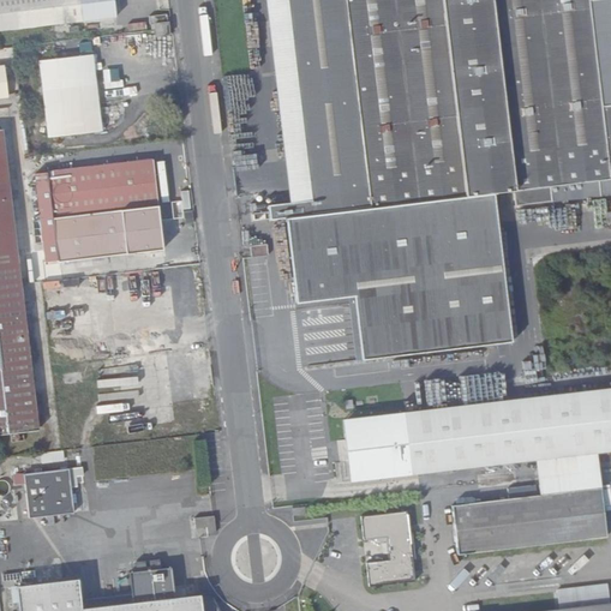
[(0,0),(0,24),(119,10),(118,0),(0,0)]
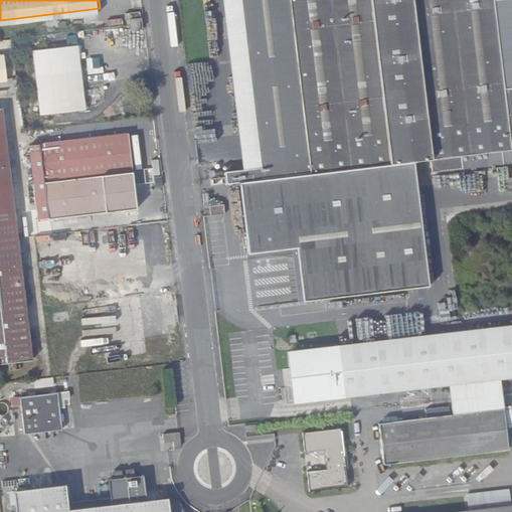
[(241,0),(263,179),(249,181),(235,182),(243,253),(292,247),(298,302),(431,288),(416,162),(434,160),(436,174),(511,164),(511,0),(241,0)]
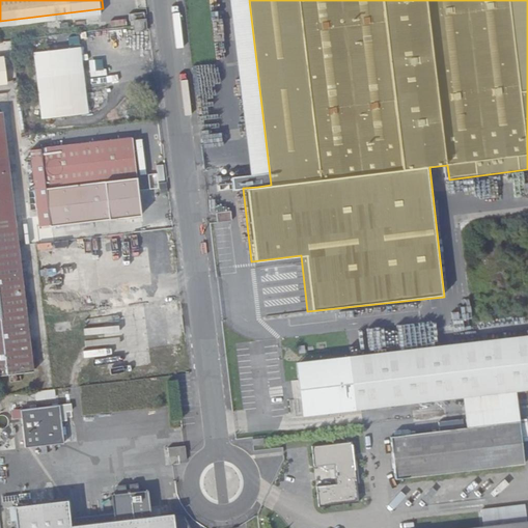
[(136,22),(136,25),(146,23),(145,15),(130,17),(131,22),(136,22)]
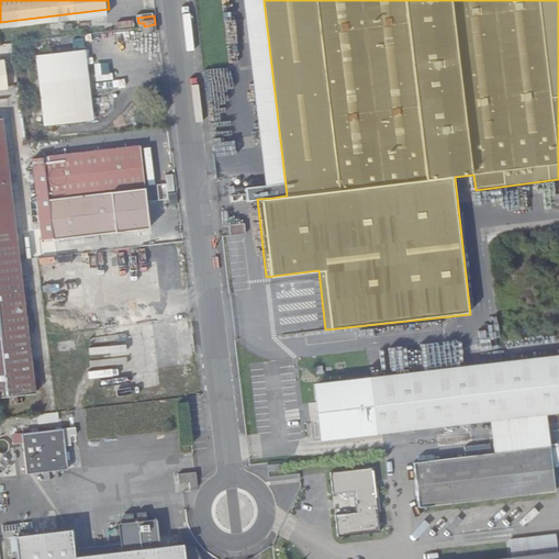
[(97,123),(88,49),(41,56),(49,127),(97,123)]
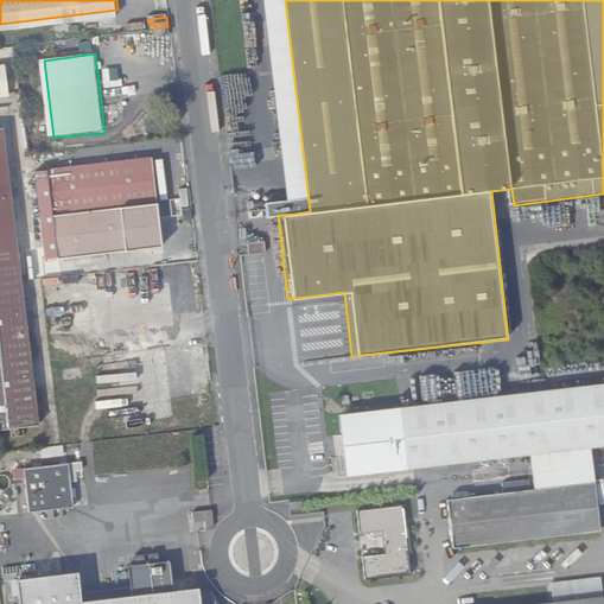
[(46,138),(53,138),(44,61),(37,61),(46,138)]
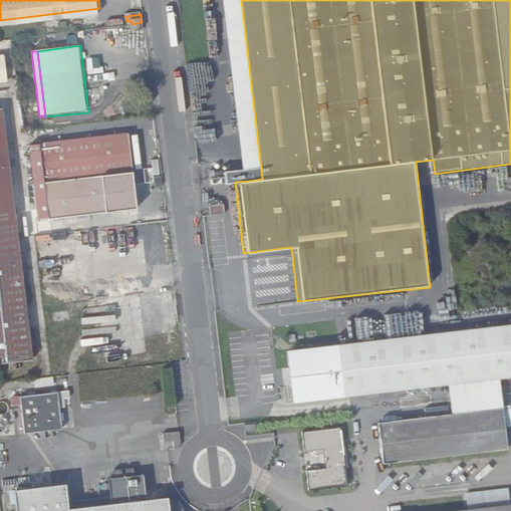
[(0,79),(10,79),(7,53),(0,54),(0,79)]
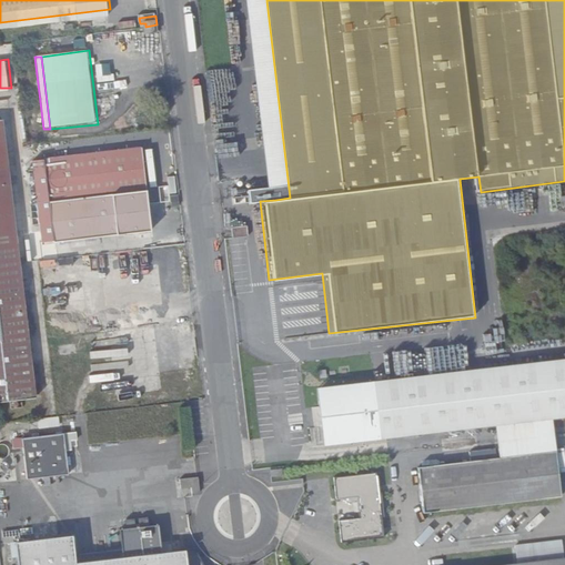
[(0,119),(0,406),(38,403),(4,119),(0,119)]
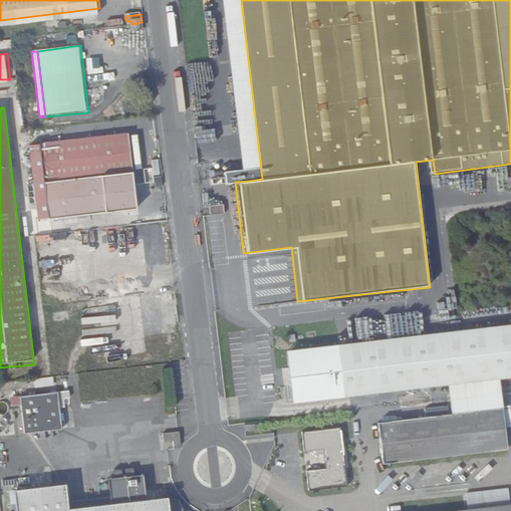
[(137,211),(129,135),(40,145),(49,221),(137,211)]
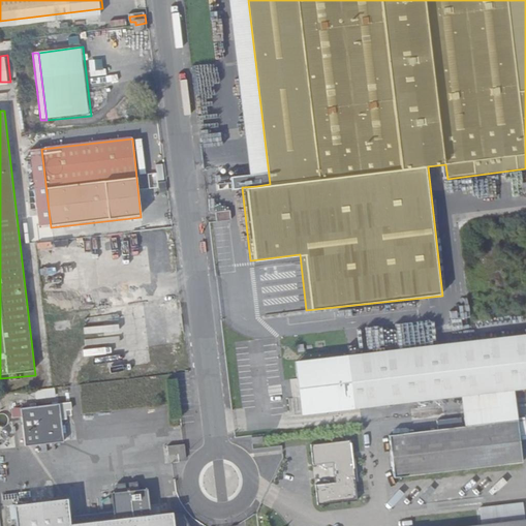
[(270,184),(266,149),(252,151),(256,186),(270,184)]
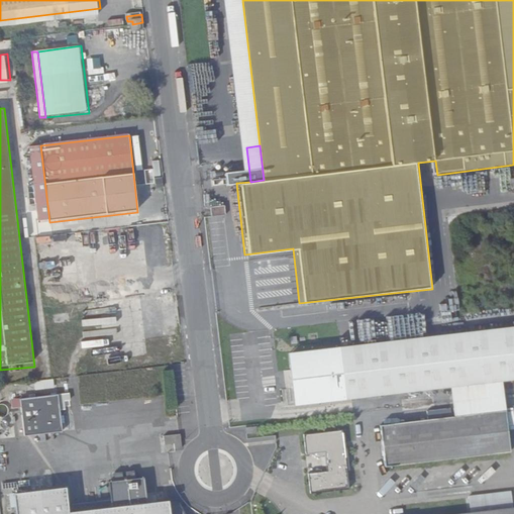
[(210,207),(211,217),(228,215),(227,205),(210,207)]
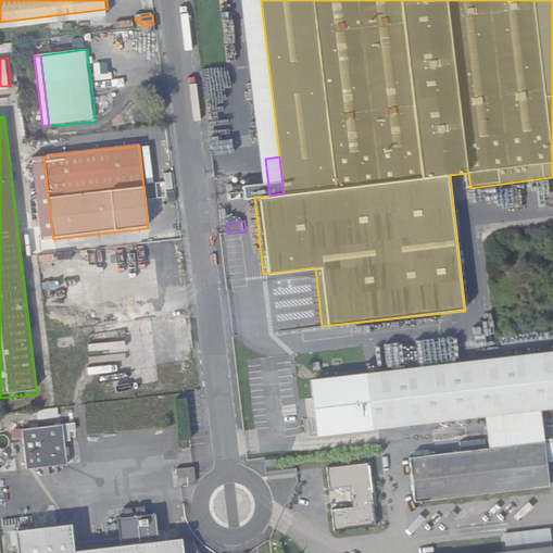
[(364,430),(480,418),(536,412),(552,409),(552,350),(357,372),(357,376),(304,381),(306,399),(310,398),(312,417),(309,418),(311,432),(364,427),(364,430)]
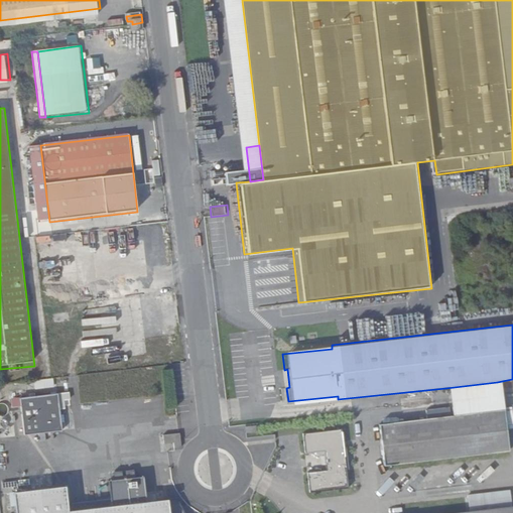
[(497,382),(445,388),(446,401),(499,395),(497,382)]
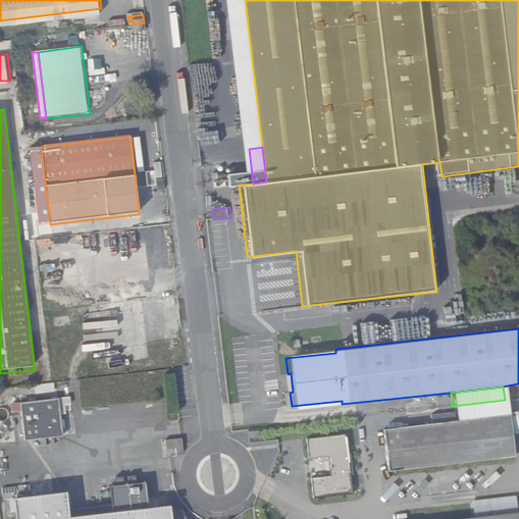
[(15,408),(24,408),(24,398),(15,398),(15,408)]
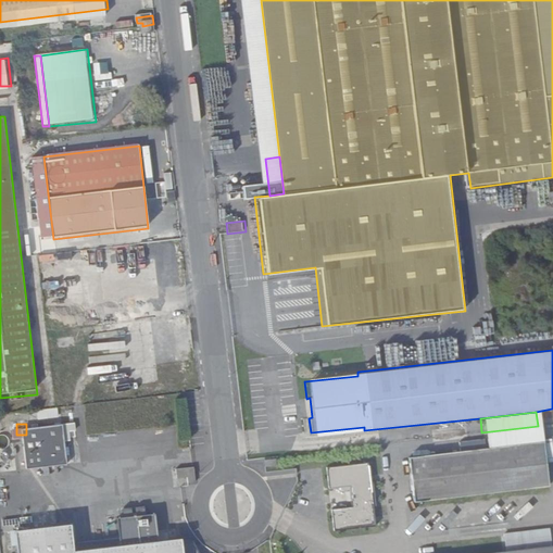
[(538,426),(481,432),(484,449),(540,442),(538,426)]
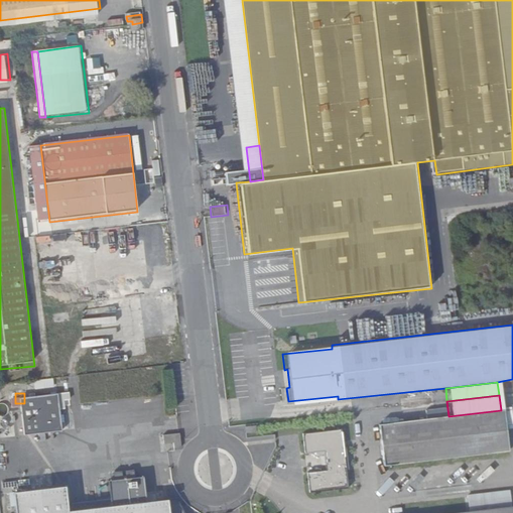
[(65,434),(60,399),(22,403),(27,439),(65,434)]
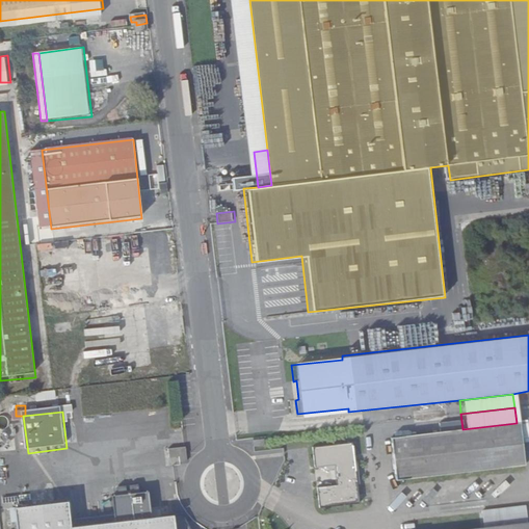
[(391,481),(521,467),(517,423),(463,429),(387,439),(391,481)]
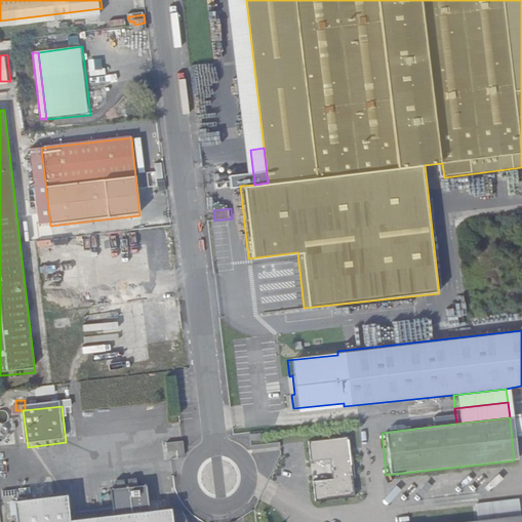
[(350,496),(343,437),(304,441),(306,463),(324,459),(325,479),(308,481),(311,502),(350,496)]
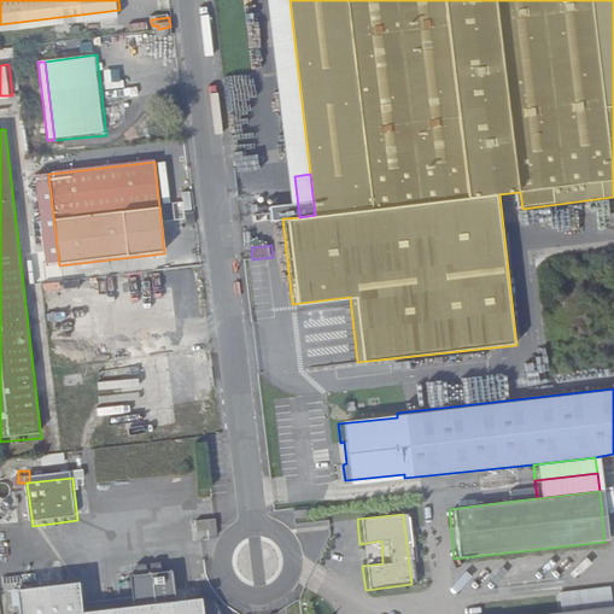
[(220,533),(218,515),(199,518),(200,530),(211,527),(212,534),(220,533)]
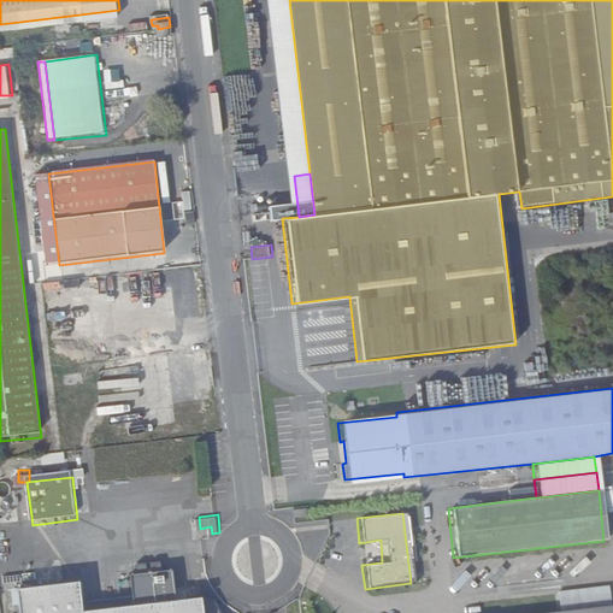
[(90,572),(90,585),(96,584),(95,560),(83,560),(83,573),(90,572)]
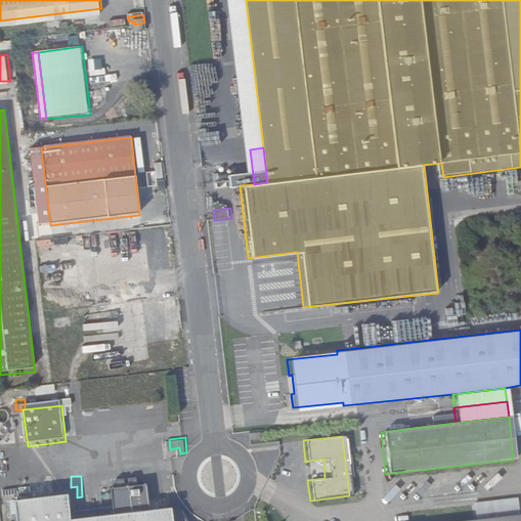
[(10,504),(12,520),(174,520),(174,511),(110,518),(109,511),(66,516),(63,497),(10,504)]
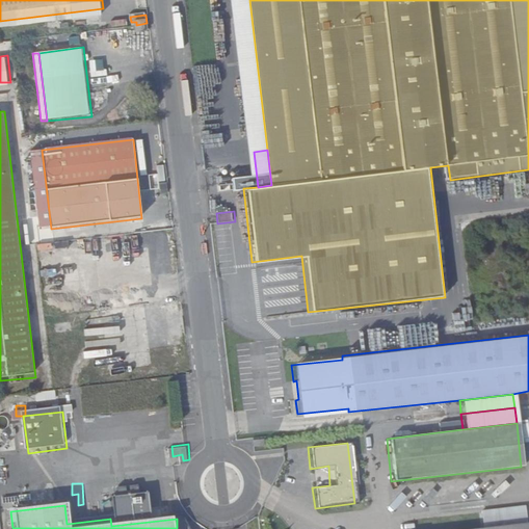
[(185,528),(180,519),(177,519),(177,528),(185,528)]
